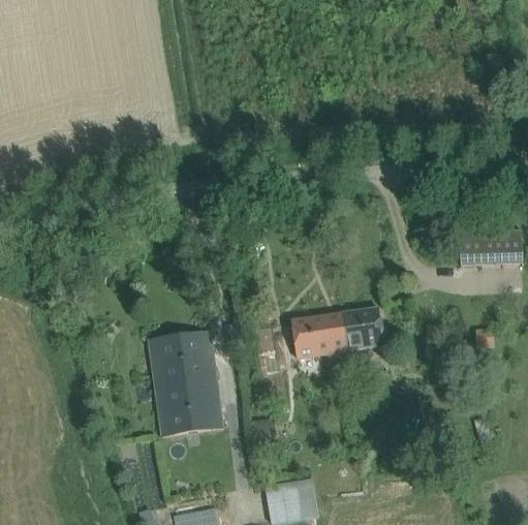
[(460,266),(524,265),(523,230),(460,233),(460,266)]
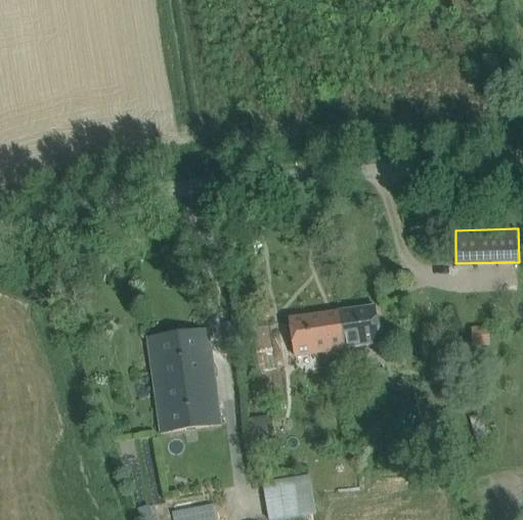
[(351,362),(348,344),(380,340),(375,304),(338,309),(341,330),(335,331),(336,339),(327,341),(328,349),(333,348),(334,355),(339,354),(340,363),(351,362)]
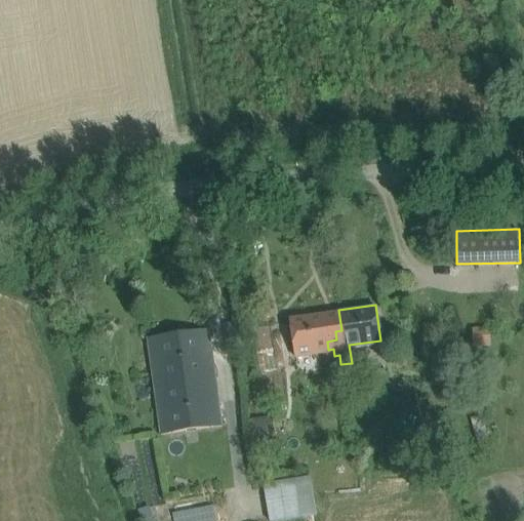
[(324,366),(340,364),(339,355),(334,356),(333,349),(328,350),(327,342),(336,339),(335,331),(341,330),(338,310),(289,317),(293,353),(322,349),(324,366)]
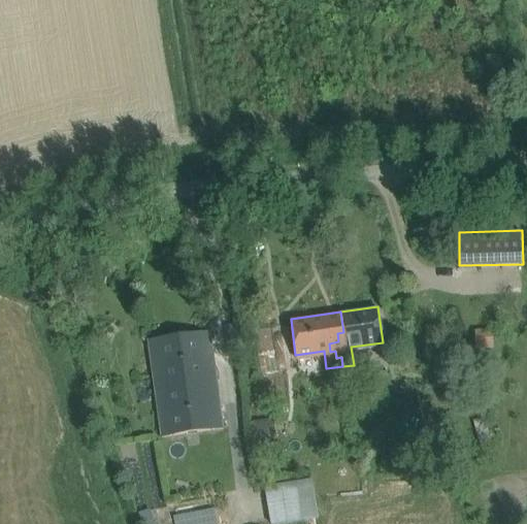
[(493,346),(491,326),(473,327),(475,347),(493,346)]
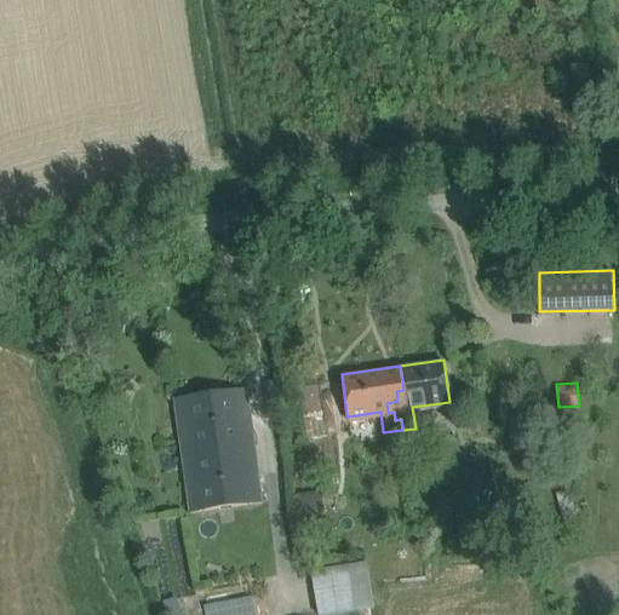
[(262,499),(250,412),(246,388),(175,397),(189,509),(262,499)]
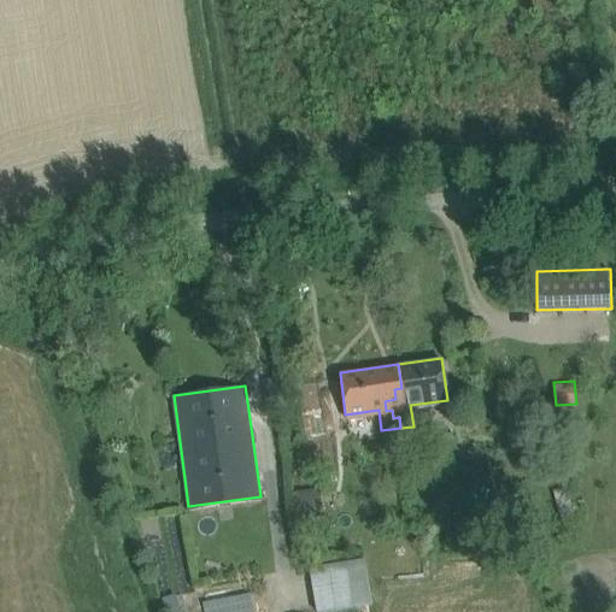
[(393,469),(406,465),(403,449),(389,452),(393,469)]
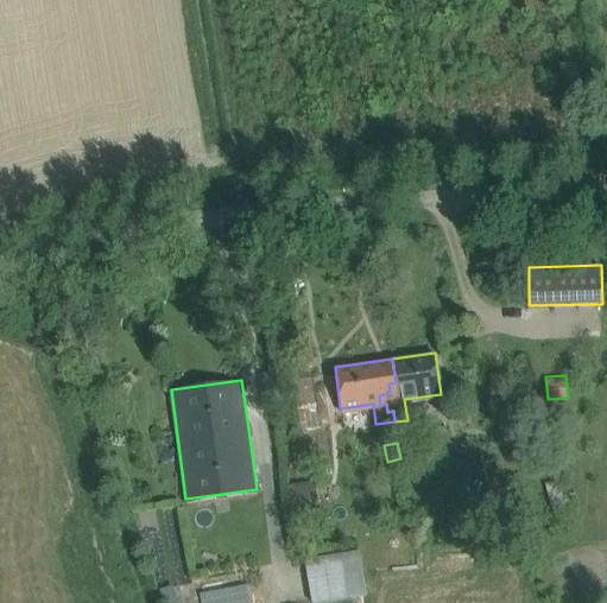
[(314,507),(313,497),(317,497),(314,477),(289,481),(295,511),(314,507)]
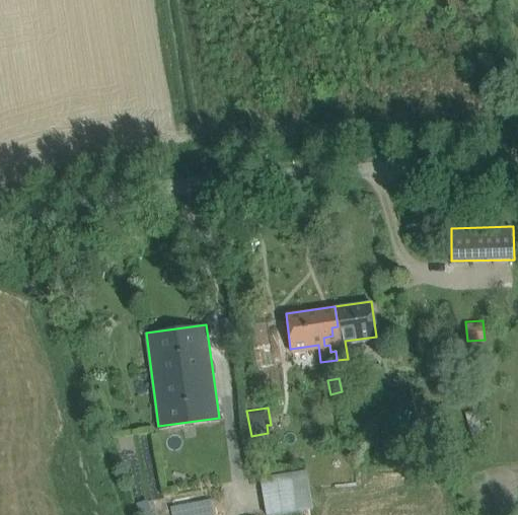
[(266,514),(297,509),(311,507),(305,468),(260,476),(266,514)]
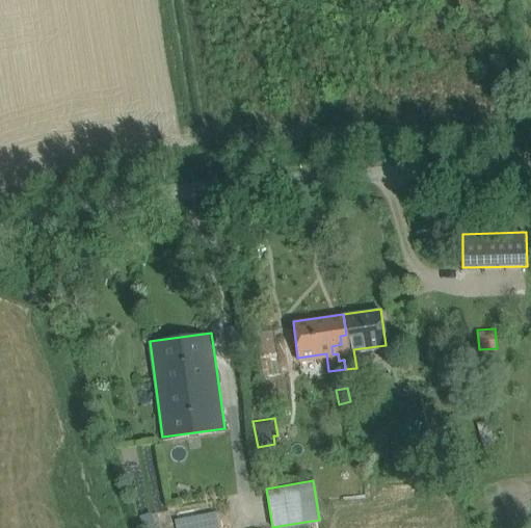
[(216,527),(215,503),(175,506),(176,527),(216,527)]
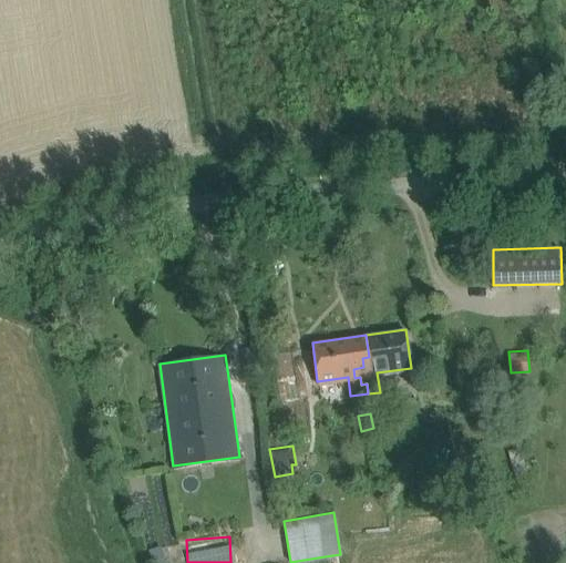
[(165,562),(160,543),(150,546),(154,562),(165,562)]
